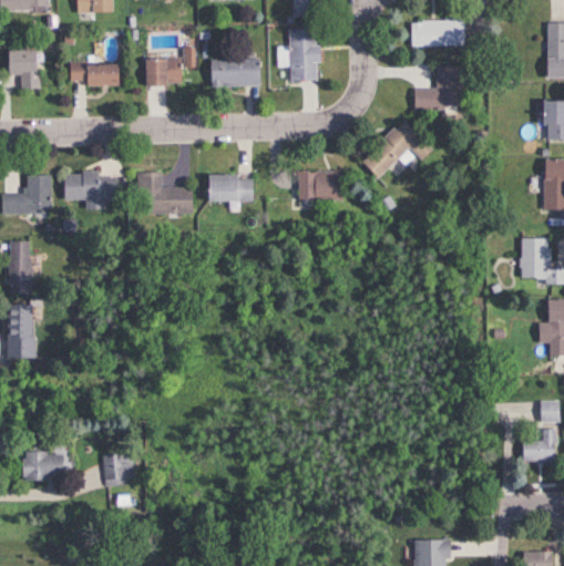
[(0,0),(0,9),(50,10),(49,0),(0,0)]
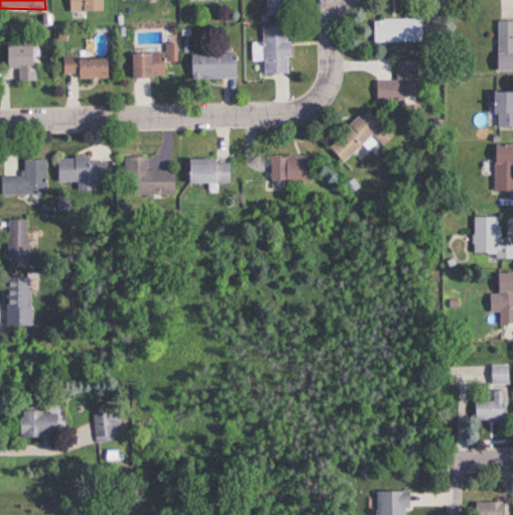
[(105,10),(104,0),(70,0),(70,10),(105,10)]
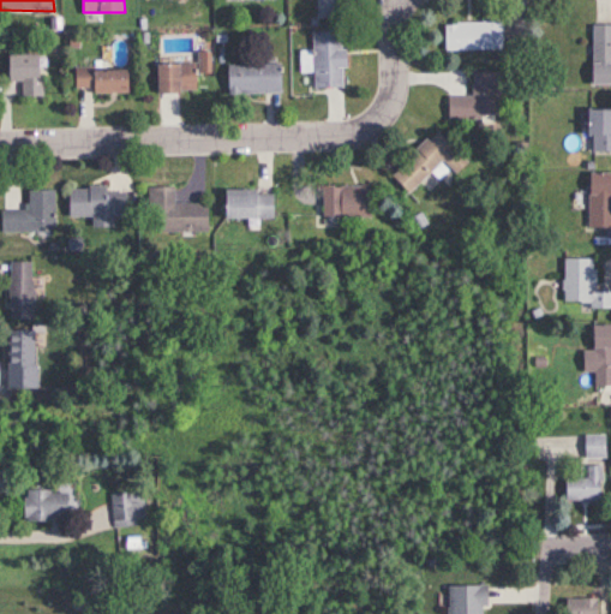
[(318,0),(318,18),(345,18),(343,0),(318,0)]
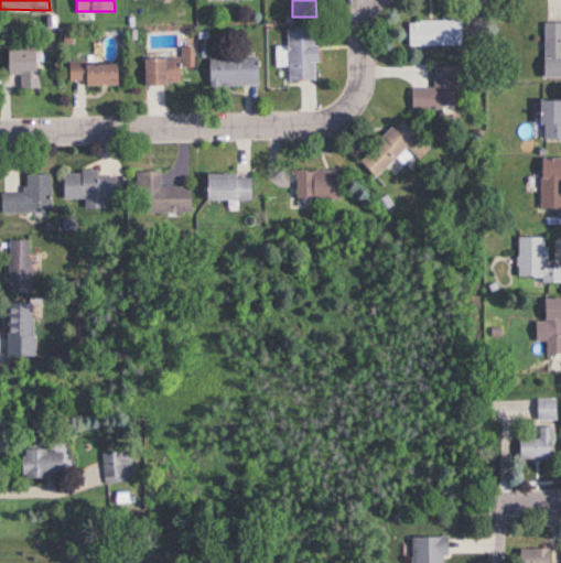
[(463,19),(409,20),(409,46),(464,45),(463,19)]
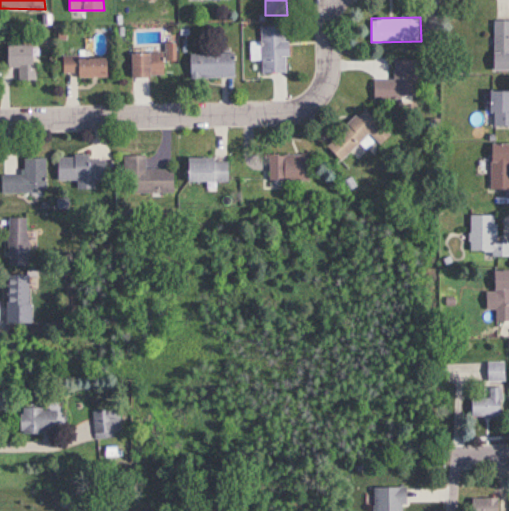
[(508,19),(494,20),(494,71),(508,70),(508,19)]
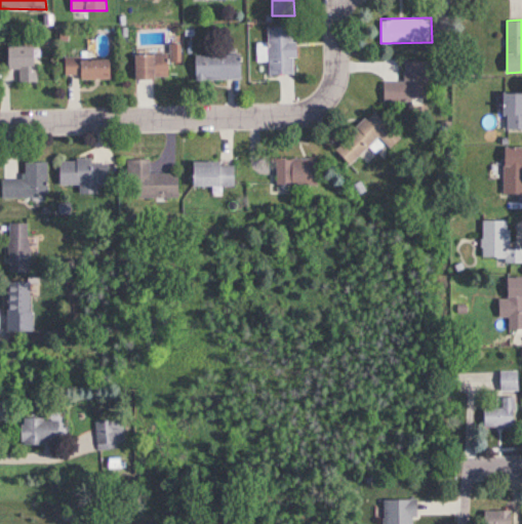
[(269,26),(269,75),(295,75),(295,26),(269,26)]
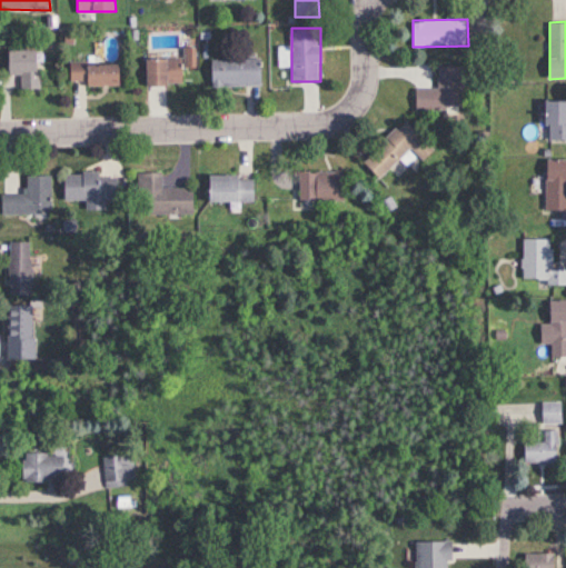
[(42,89),(42,50),(6,50),(6,72),(21,72),(21,89),(42,89)]
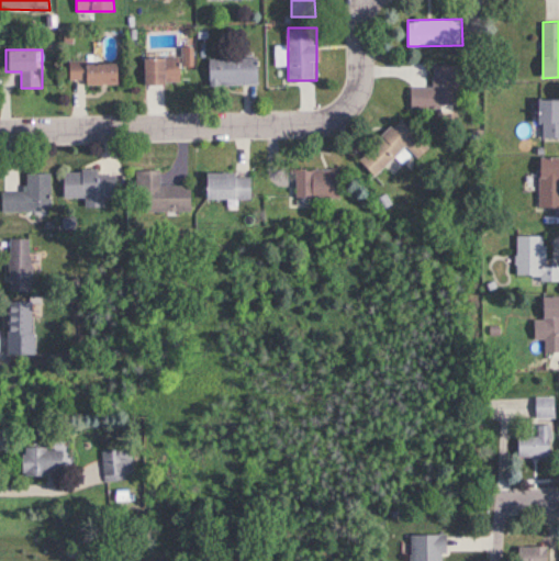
[(143,83),(180,83),(180,57),(143,57),(143,83)]
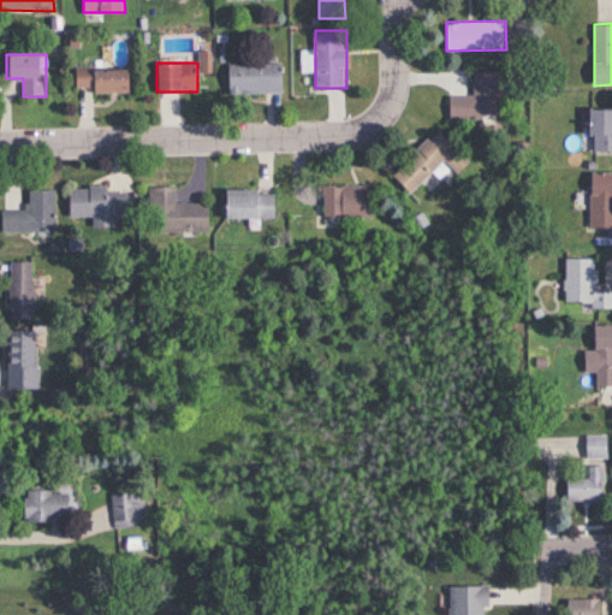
[(229,64),(230,93),(285,92),(284,63),(229,64)]
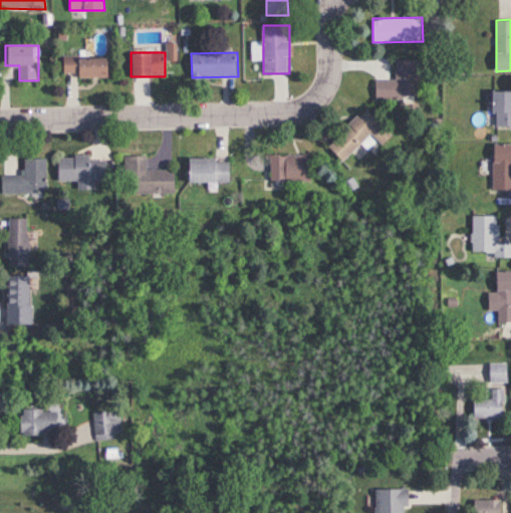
[(106,76),(106,56),(62,56),(62,76),(106,76)]
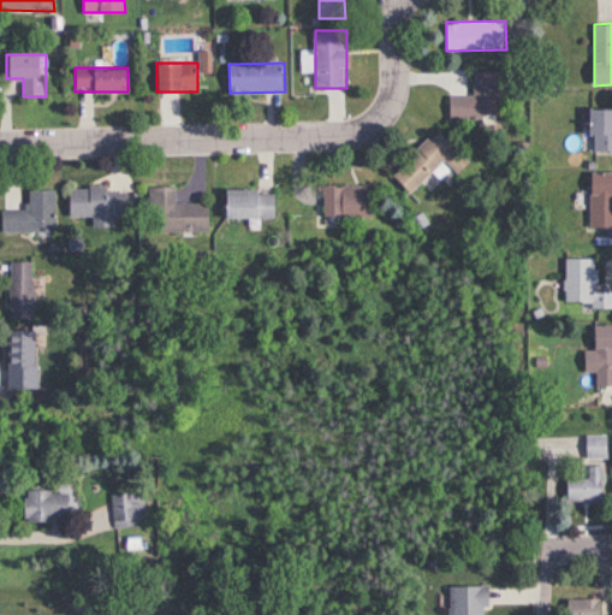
[(499,71),(475,71),(476,96),(449,96),(450,119),(500,118),(499,71)]
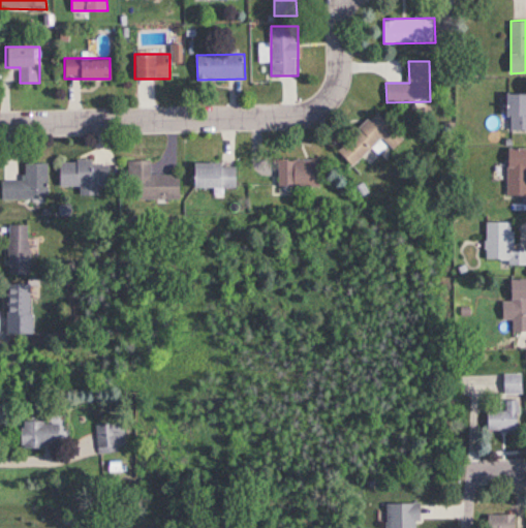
[(525,94),(506,94),(506,129),(525,129),(525,94)]
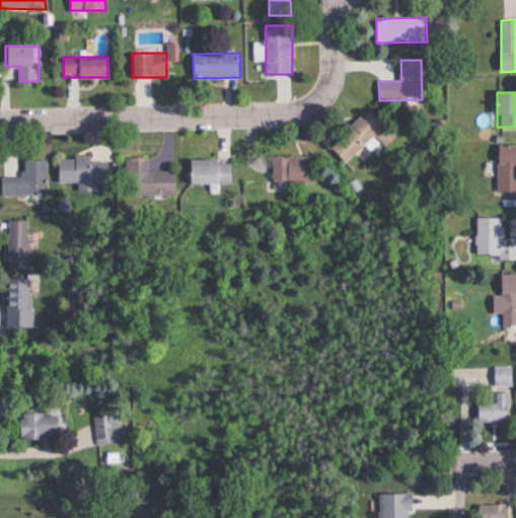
[(375,136),(387,148),(398,137),(370,108),(332,148),(347,163),(375,136)]
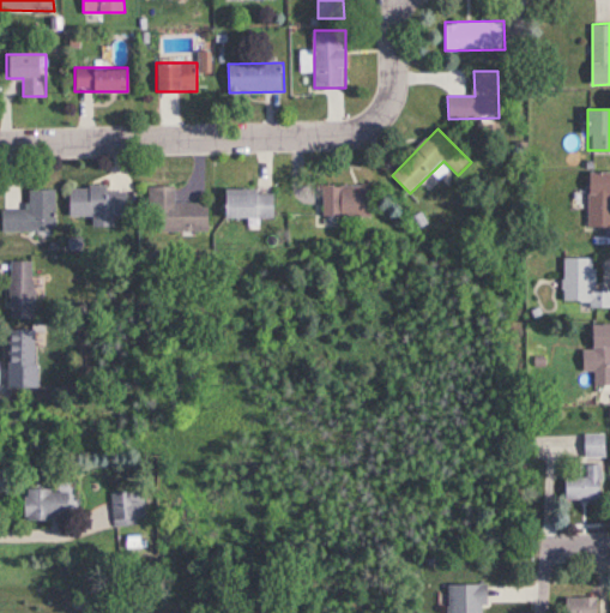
[(609,172),(590,173),(590,226),(609,226),(609,172)]
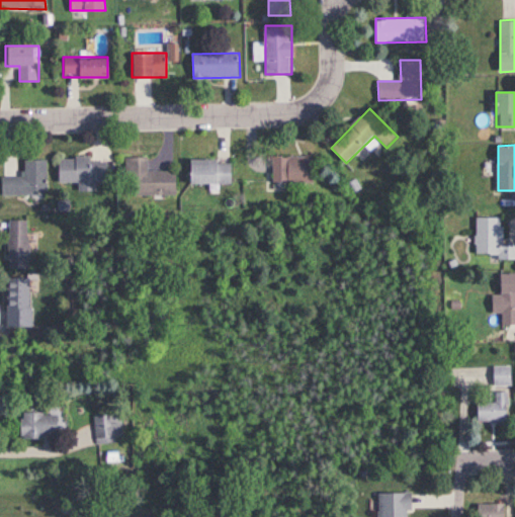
[(176,170),(148,170),(148,156),(126,157),(126,195),(176,194),(176,170)]
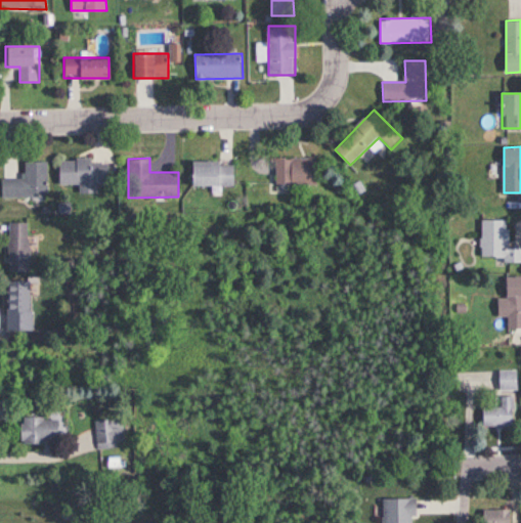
[(317,158),(275,158),(275,184),(317,184),(317,158)]
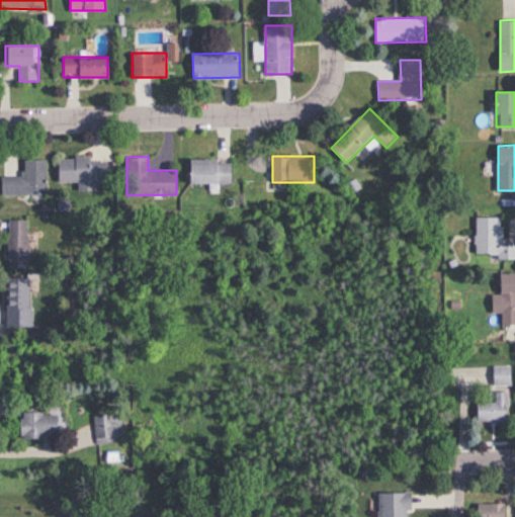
[(59,158),(59,182),(79,182),(79,191),(97,191),(98,181),(108,182),(108,158),(59,158)]
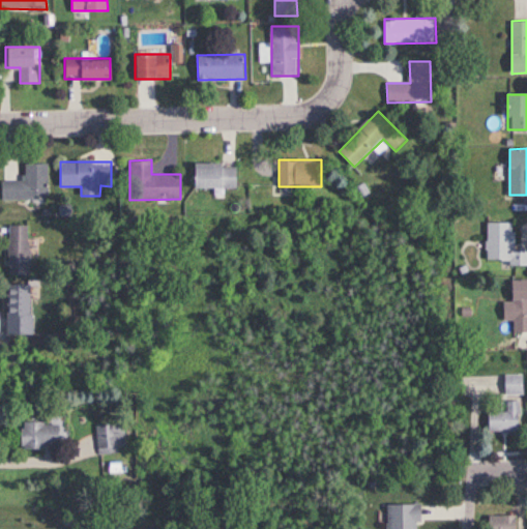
[(2,200),(49,200),(49,164),(24,164),(25,181),(2,181),(2,200)]
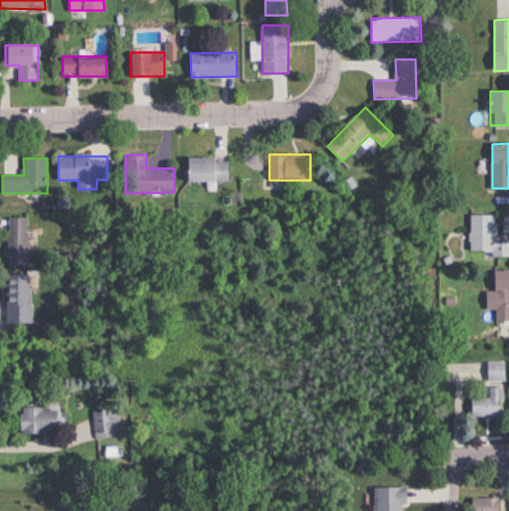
[(231,182),(231,158),(186,158),(186,182),(231,182)]
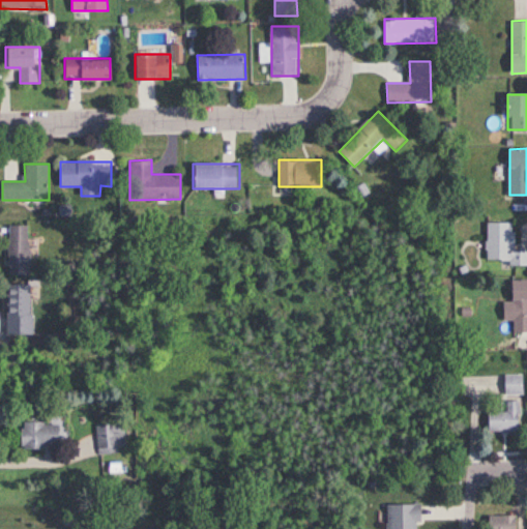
[(488,223),(487,261),(509,261),(508,266),(526,266),(526,250),(515,250),(516,223),(488,223)]
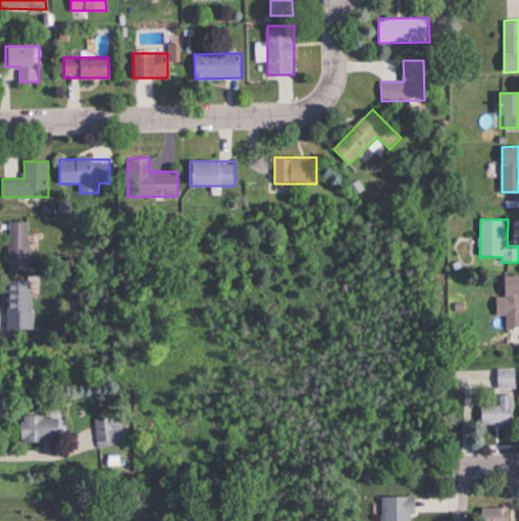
[(31,222),(9,222),(9,271),(31,271),(31,222)]
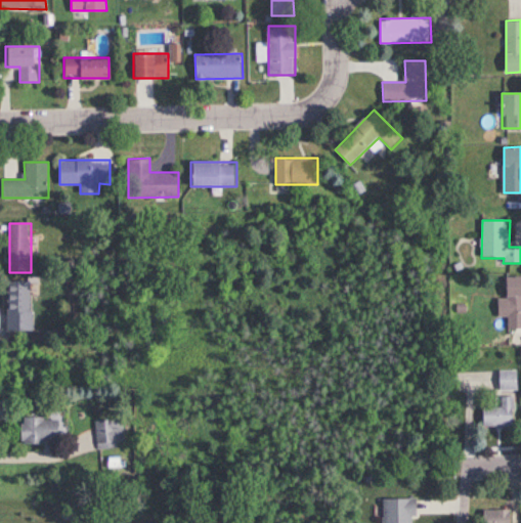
[(520,276),(507,277),(509,329),(520,328),(520,276)]
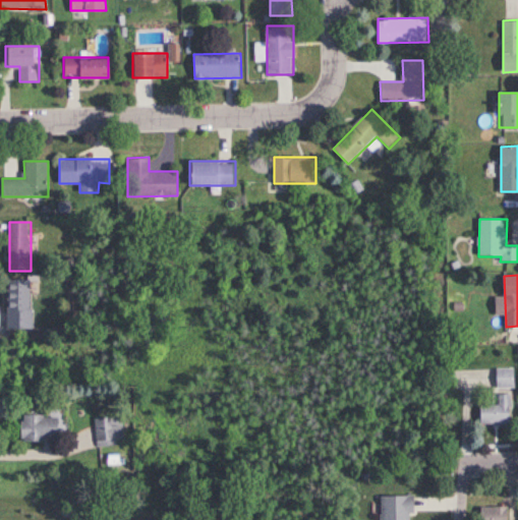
[(6,281),(6,329),(32,329),(32,281),(6,281)]
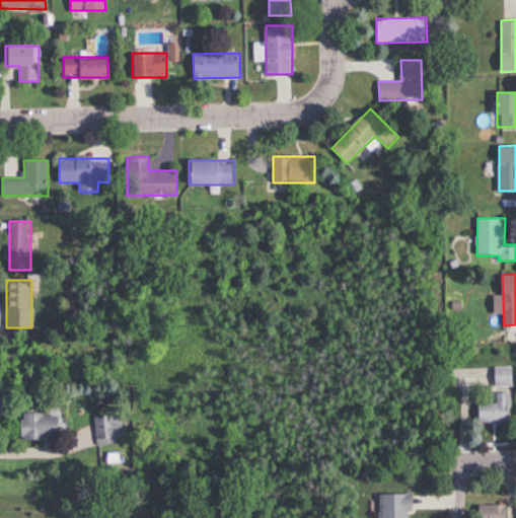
[(498,367),(495,384),(507,386),(510,369),(498,367)]
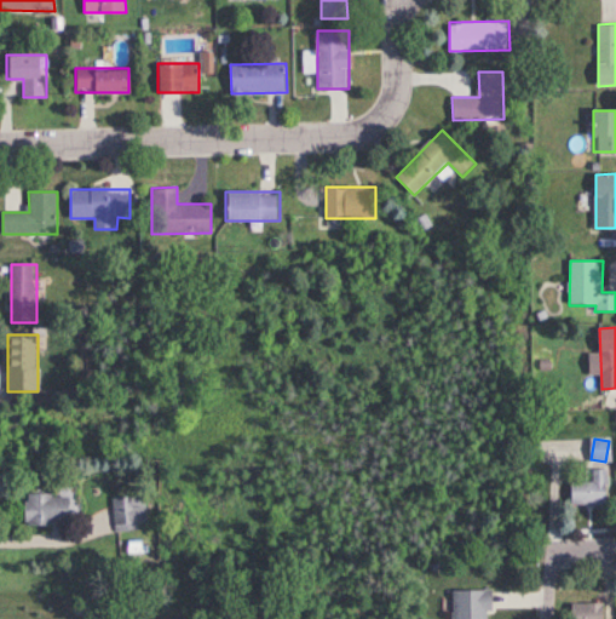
[(609,469),(592,469),(592,481),(571,481),(571,505),(609,505),(609,469)]
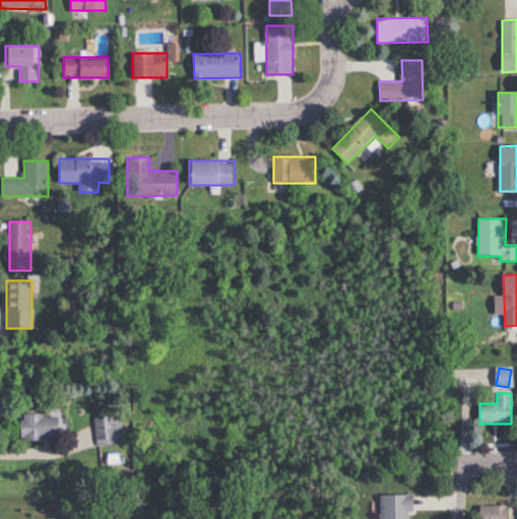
[(20,439),(58,439),(58,413),(20,413),(20,439)]
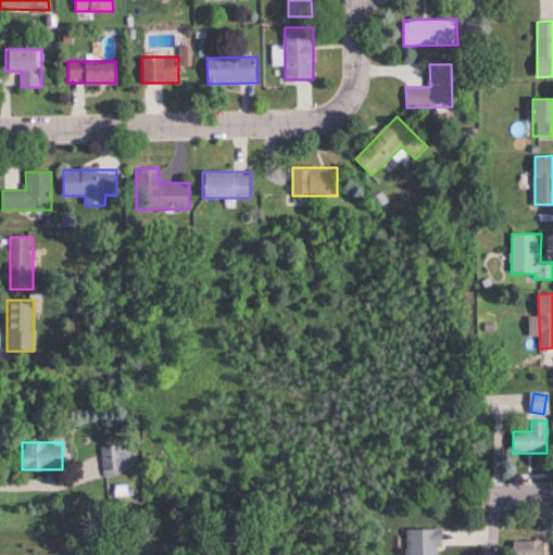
[(125,458),(135,457),(133,443),(102,446),(105,477),(127,475),(125,458)]
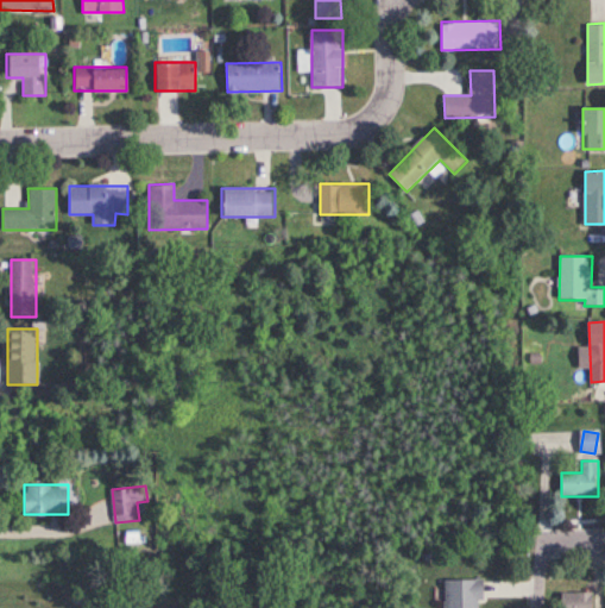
[(445,607),(481,607),(483,580),(445,580),(445,607)]
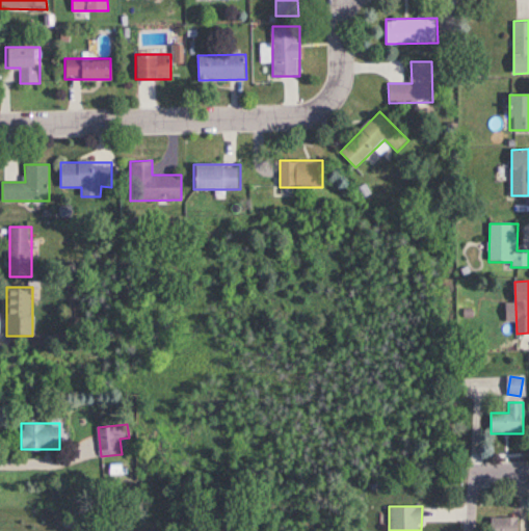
[(520,530),(520,518),(492,518),(492,530),(520,530)]
